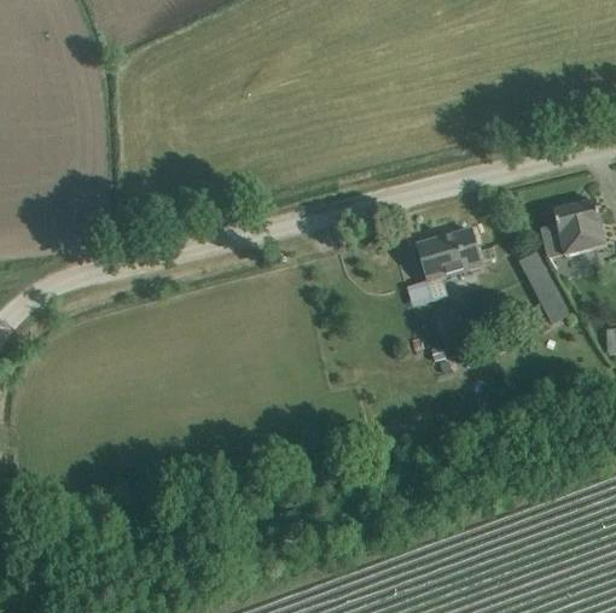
[(539,227),(546,257),(605,244),(594,199),(552,209),(556,223),(539,227)]
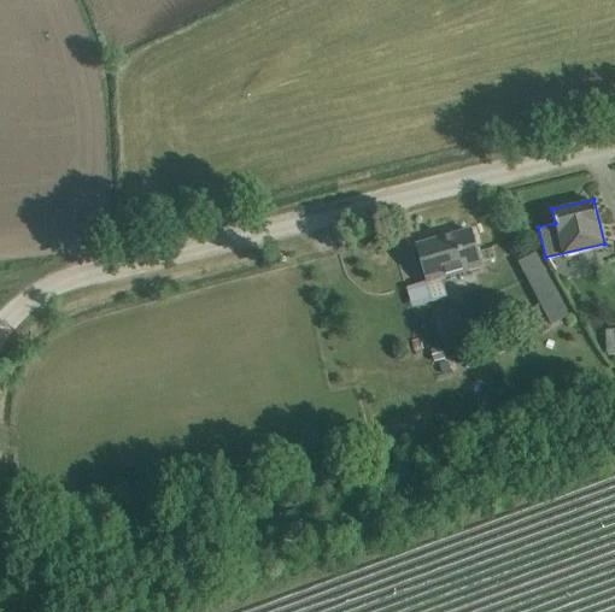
[(470,228),(415,243),(431,299),(445,294),(437,264),(439,264),(441,272),(480,262),(470,228)]
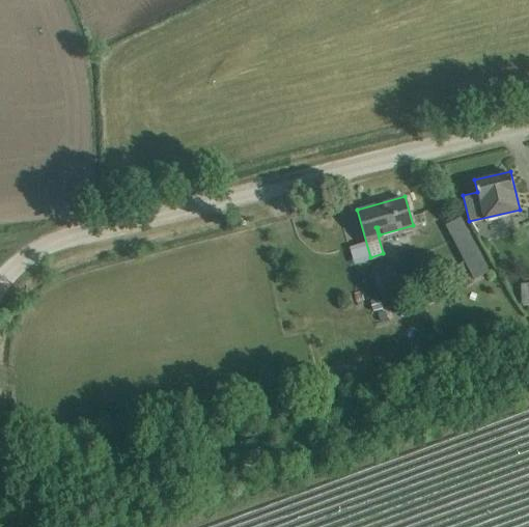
[(473,277),(489,270),(460,215),(445,223),(473,277)]
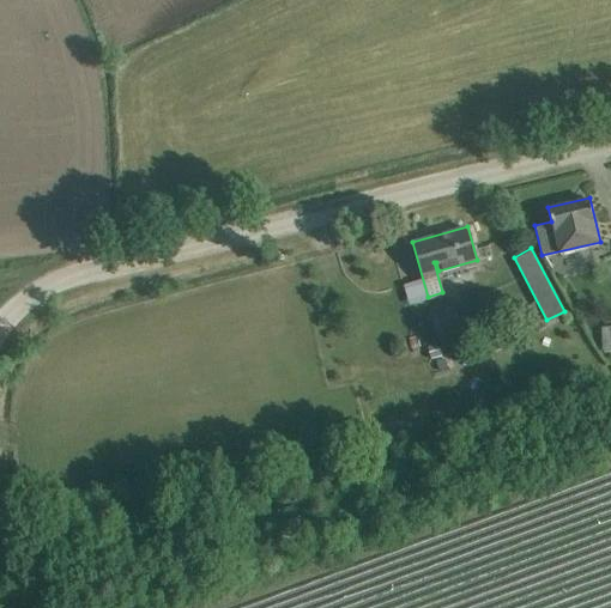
[(439,335),(460,329),(452,299),(430,305),(439,335)]
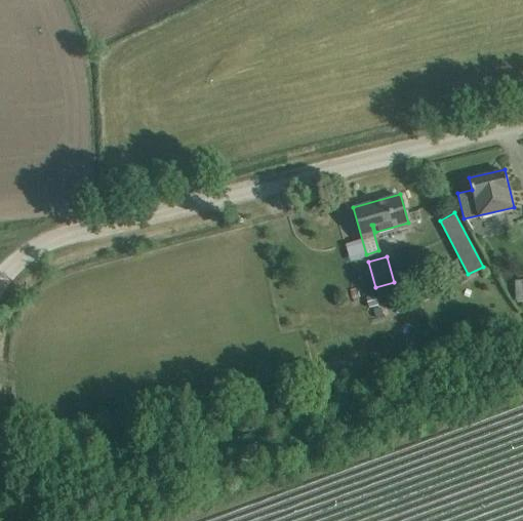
[(522,277),(514,278),(515,298),(522,298),(522,277)]
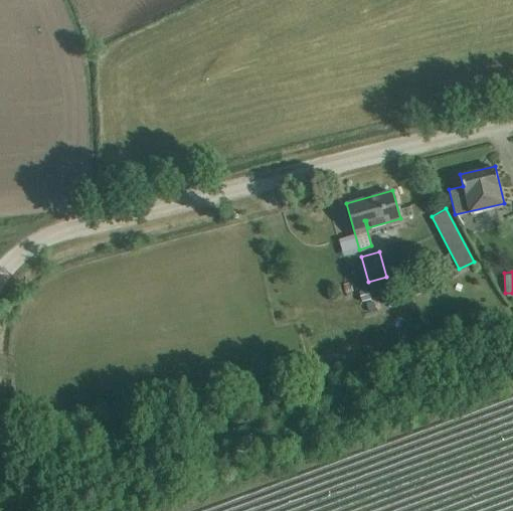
[(360,298),(369,295),(367,286),(358,289),(360,298)]
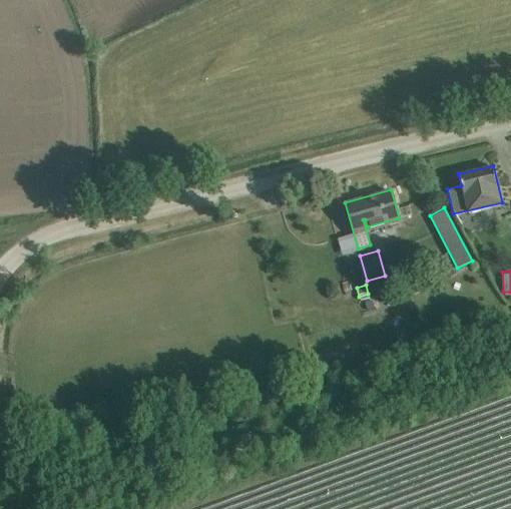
All buildings are outlined.
